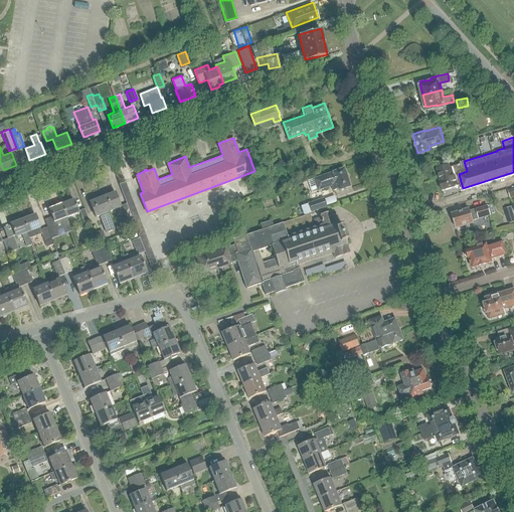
[(467,171),(464,161),(464,159),(460,160),(461,162),(450,165),(449,163),(437,167),(441,179),(459,174),(467,171)]
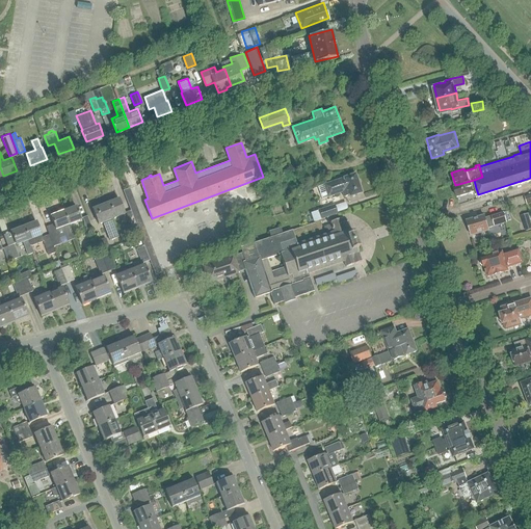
[(349,194),(362,190),(355,172),(324,182),(328,194),(342,190),(344,194),(348,192),(349,194)]
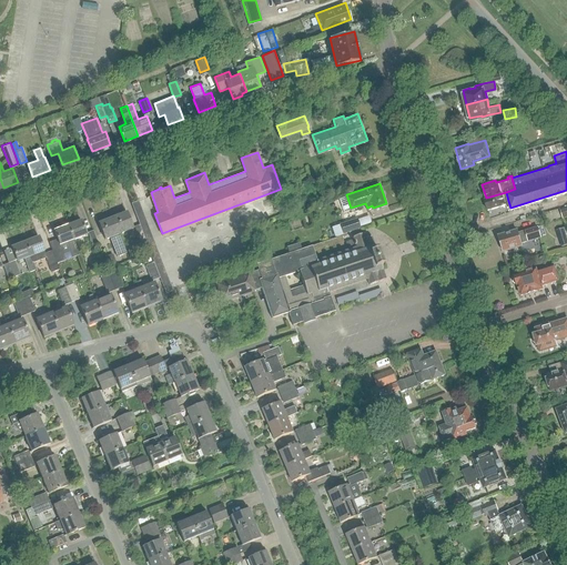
[(508,201),(506,192),(486,198),(485,198),(488,209),(503,203),(508,201)]
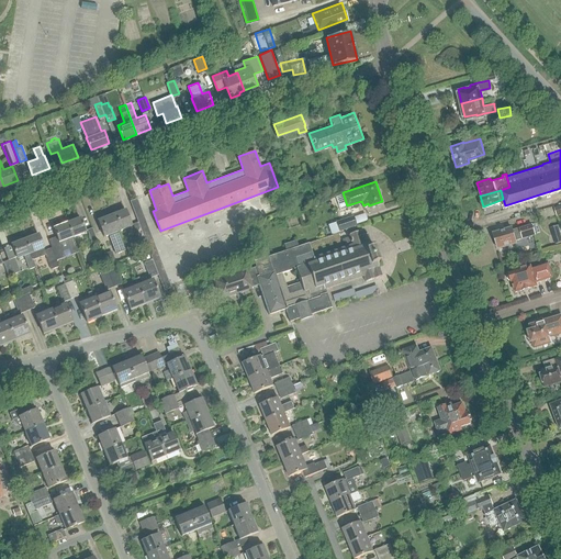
[(141,203),(137,196),(131,199),(133,207),(141,203)]
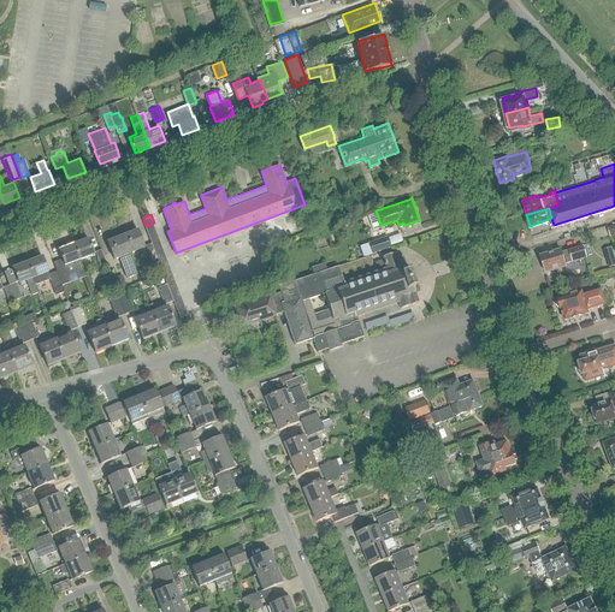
[(137,227),(123,233),(130,251),(145,245),(137,227)]
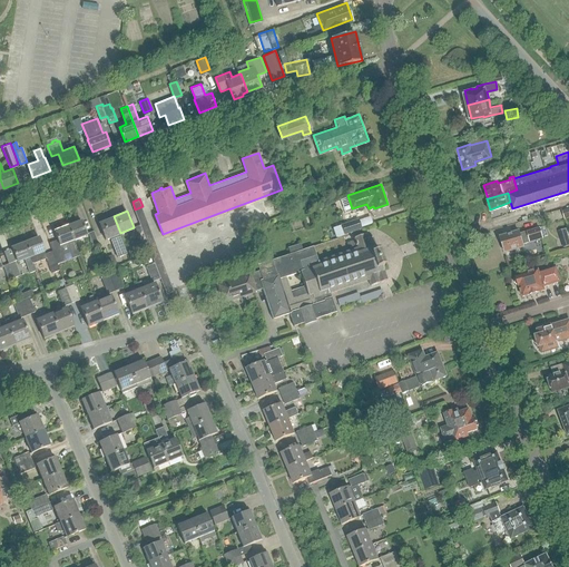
[(120,233),(114,216),(99,222),(106,238),(110,236),(117,255),(127,252),(120,233)]
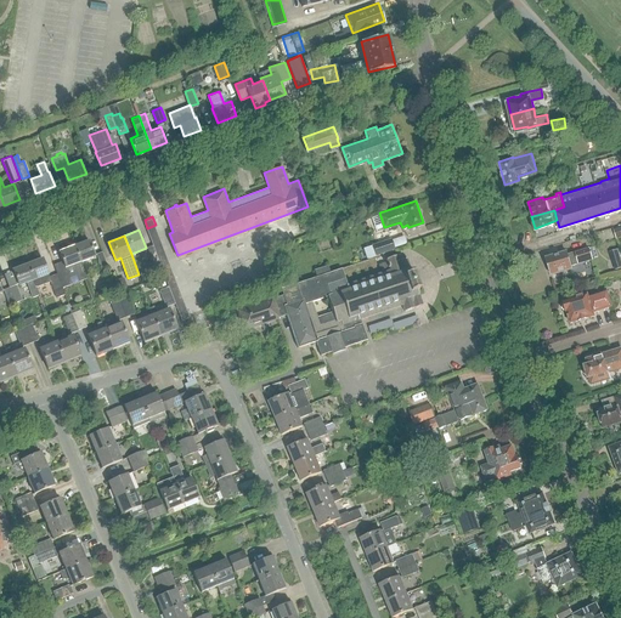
[(391,236),(363,245),(367,256),(395,247),(391,236)]
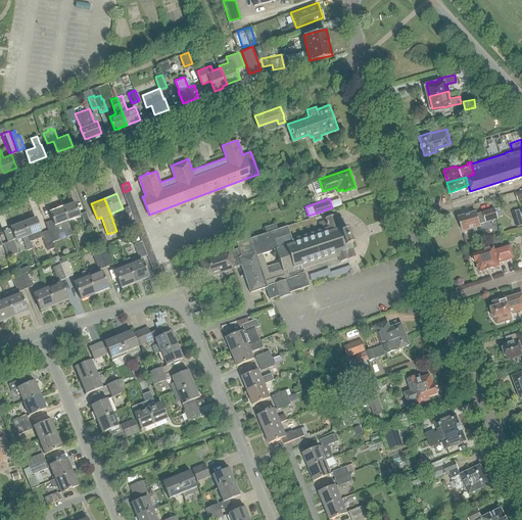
[(76,200),(62,205),(67,218),(80,214),(76,200)]
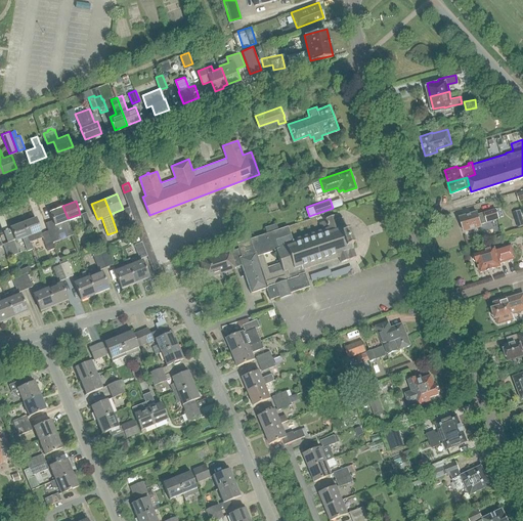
[(129,205),(124,207),(131,225),(136,223),(129,205)]
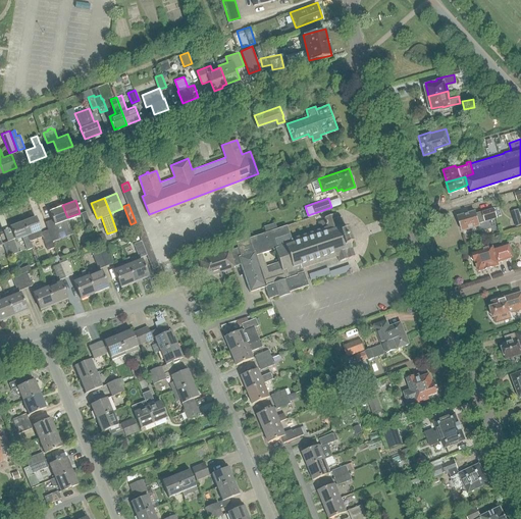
[(72,231),(70,225),(67,217),(62,205),(50,209),(53,217),(46,220),(48,227),(49,227),(53,239),(60,237),(58,230),(64,228),(66,234),(72,231)]
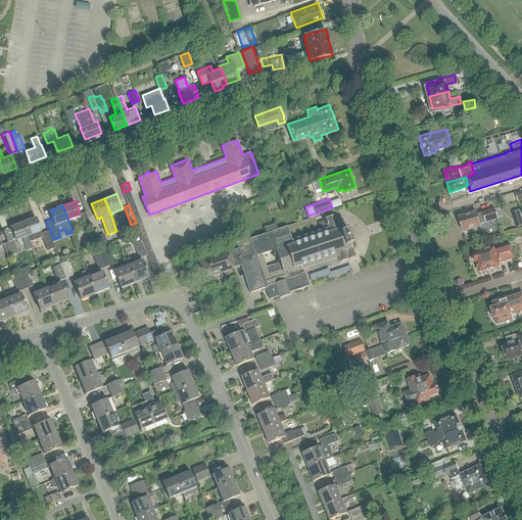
[(480,222),(499,216),(495,206),(477,213),(476,209),(460,215),(464,229),(480,224),(480,222)]
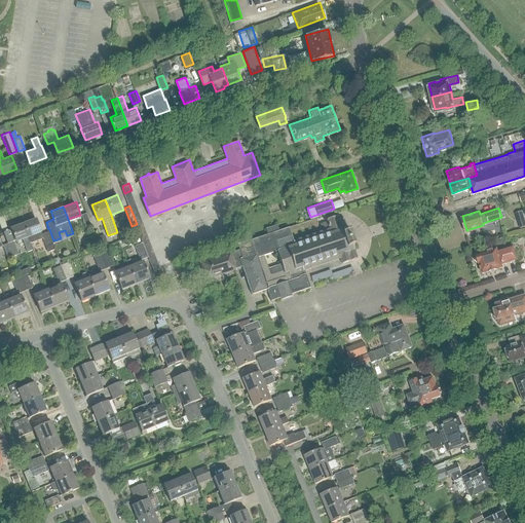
[(90,222),(86,211),(82,213),(85,223),(90,222)]
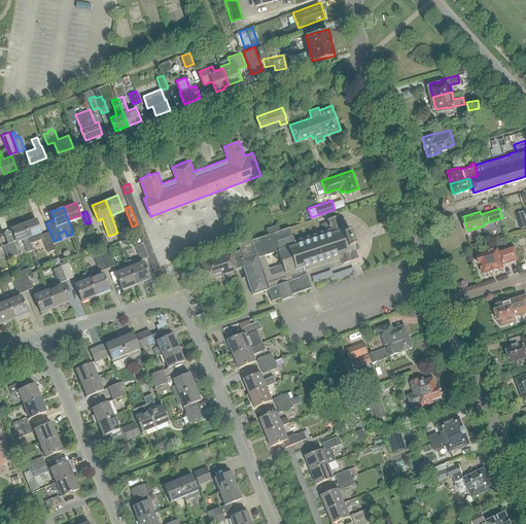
[(271,300),(310,287),(305,270),(340,258),(342,264),(357,258),(353,247),(355,246),(350,232),(349,232),(345,219),(341,220),(339,214),(327,218),(330,228),(294,240),(289,225),(280,229),(278,222),(267,226),(269,233),(238,243),(240,248),(245,265),(243,265),(252,293),(268,288),(271,300)]
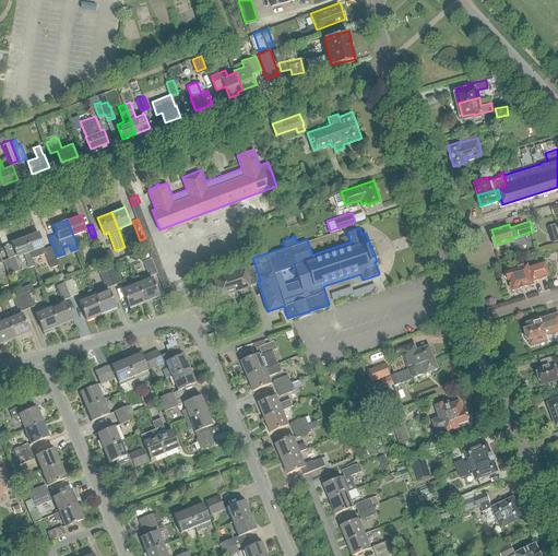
[(33,257),(46,251),(51,265),(59,262),(56,256),(57,256),(52,244),(51,244),(45,247),(38,231),(25,235),(33,257)]
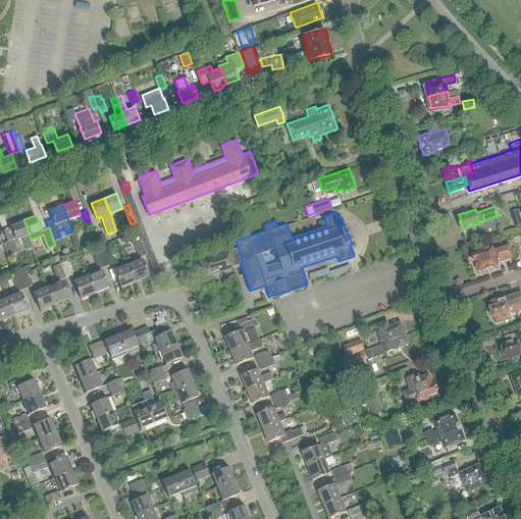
[(35,250),(31,240),(23,219),(11,224),(16,238),(22,236),(28,248),(29,250),(31,249),(32,251),(35,250)]
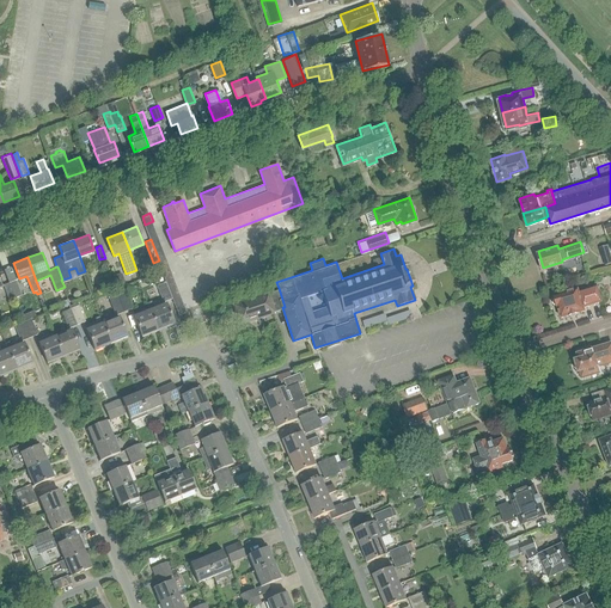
[(126,282),(122,270),(112,275),(116,286),(126,282)]
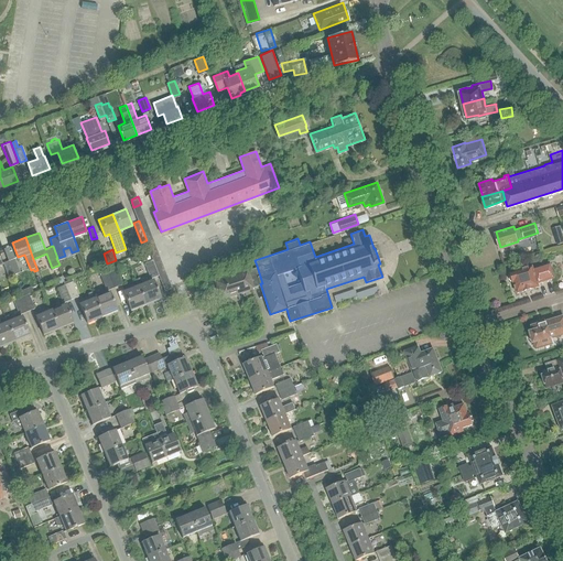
[(15,256),(9,259),(13,270),(14,272),(21,270),(15,256)]
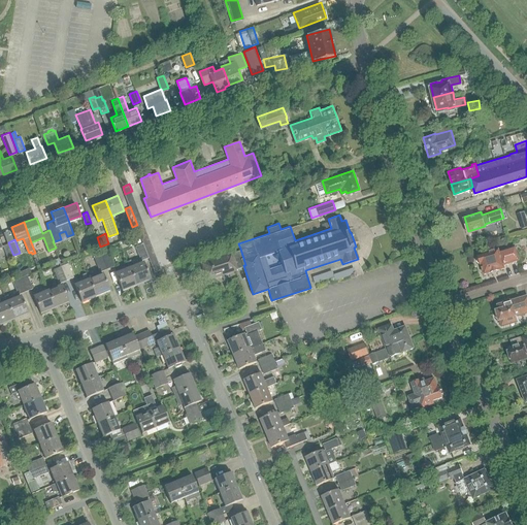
[(143,241),(135,244),(141,259),(149,256),(143,241)]
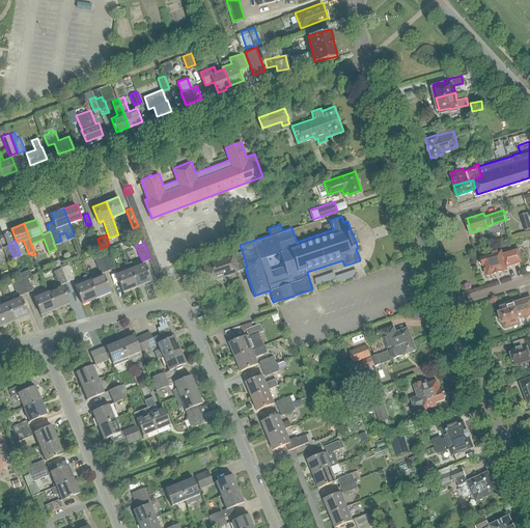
[(8,244),(3,246),(7,256),(12,254),(8,244)]
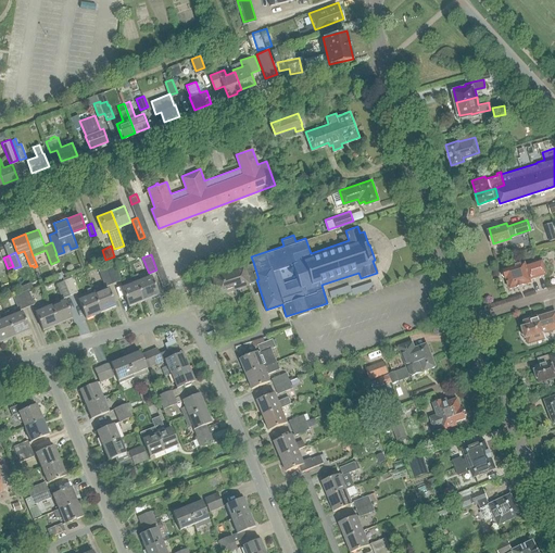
[(516,261),(515,264),(504,267),(504,269),(503,272),(504,274),(506,275),(506,277),(507,277),(511,287),(531,280),(530,277),(546,272),(542,259),(526,263),(525,261),(522,262),(520,260),(516,261)]
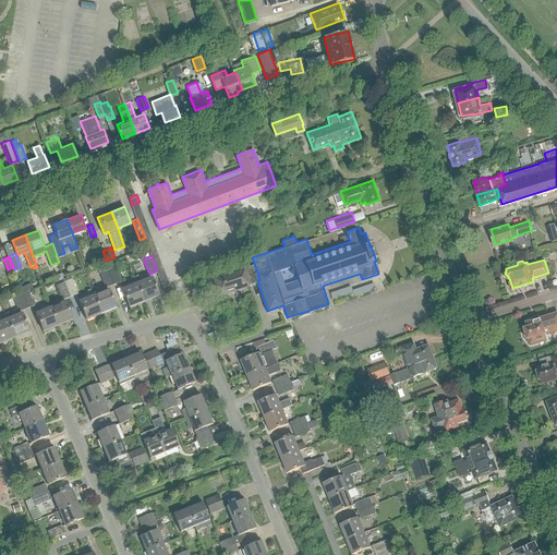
[(259,280),(254,263),(214,277),(219,293),(257,280),(259,280)]
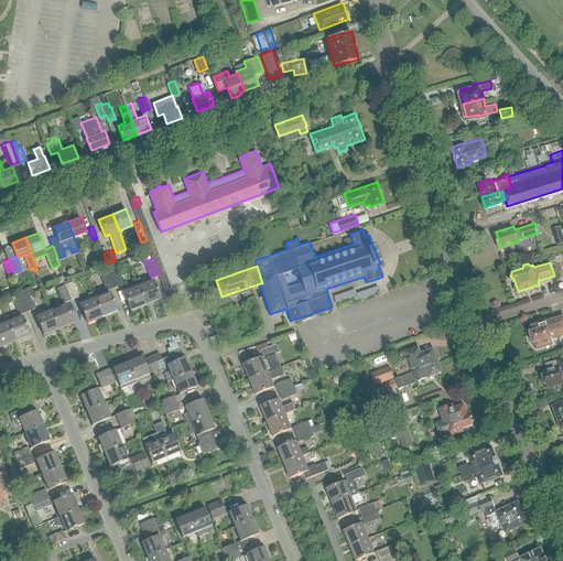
[(108,270),(115,286),(122,282),(116,267),(108,270)]
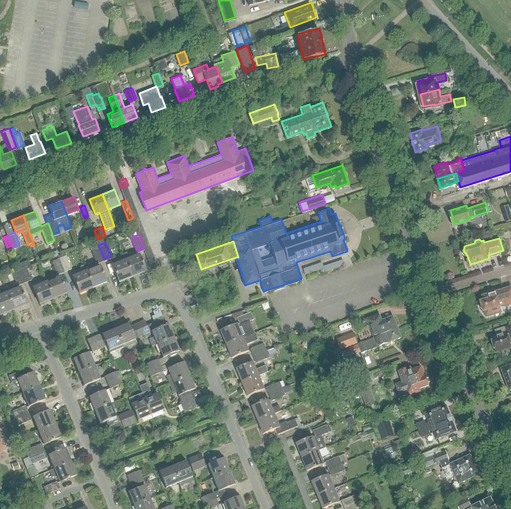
[(98,245),(91,248),(97,262),(104,259),(98,245)]
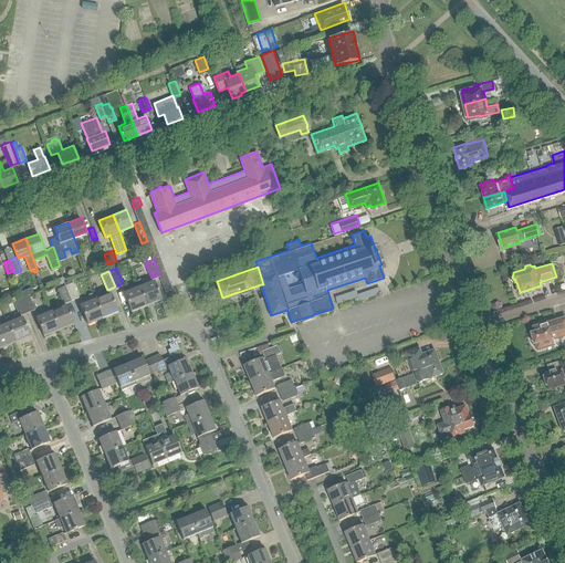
[(136,279),(138,284),(147,304),(160,298),(153,279),(142,283),(139,278),(136,279)]
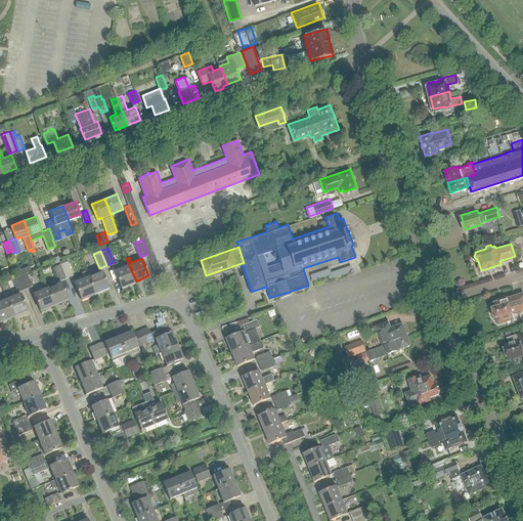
[(60,262),(66,275),(73,273),(68,259),(60,262)]
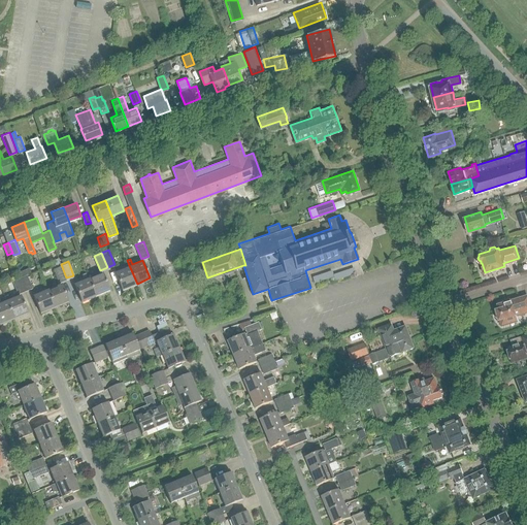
[(61,264),(54,267),(59,281),(66,277),(61,264)]
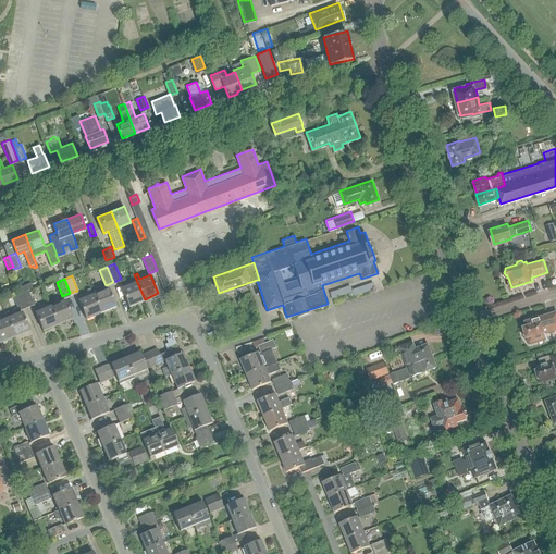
[(136,280),(121,286),(130,306),(145,299),(136,280)]
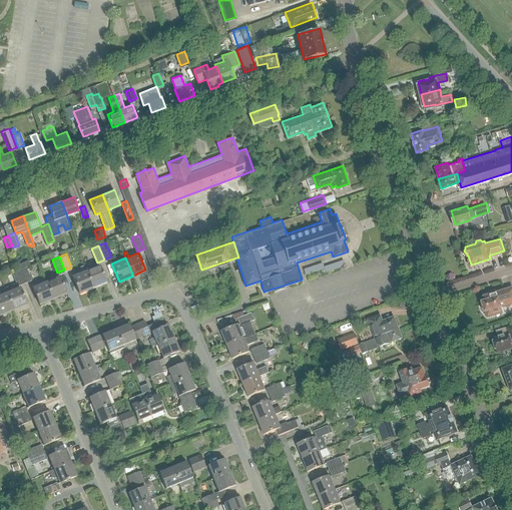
[(99,264),(89,268),(87,263),(83,264),(93,287),(106,281),(99,264)]
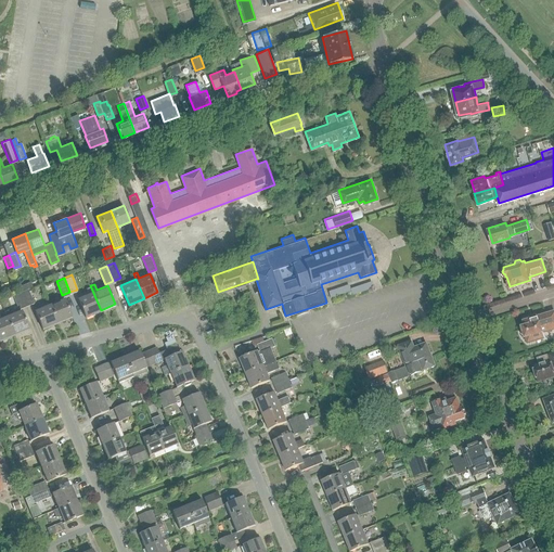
[(87,317),(101,310),(90,285),(87,286),(90,293),(78,297),(87,317)]
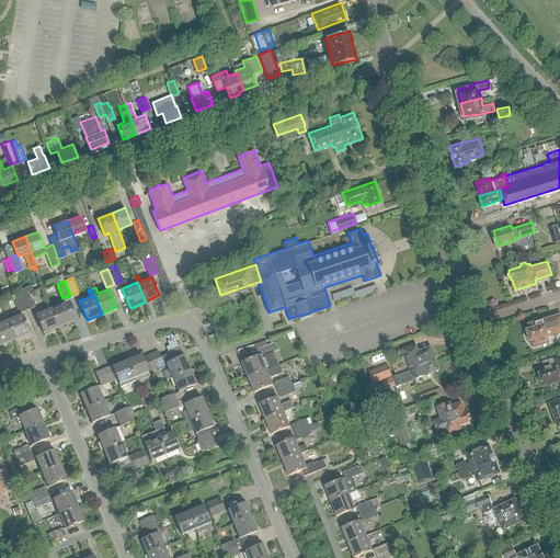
[(21,293),(27,308),(35,305),(29,289),(21,293)]
